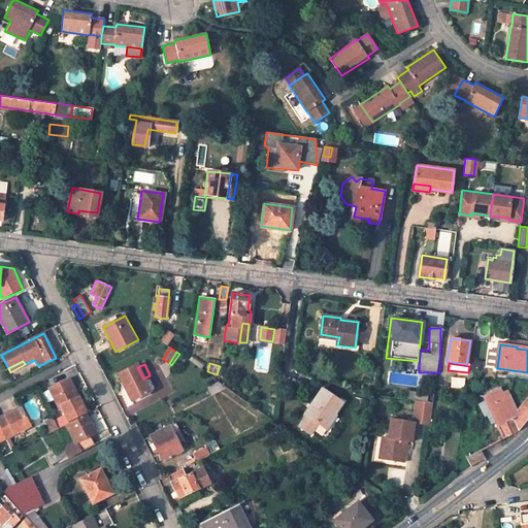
[(132,401),(151,391),(144,381),(143,378),(137,367),(136,365),(118,374),(132,401)]
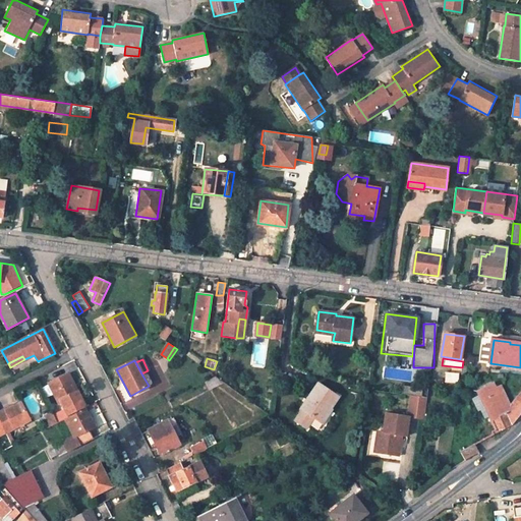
[(446,371),(445,382),(458,384),(459,372),(446,371)]
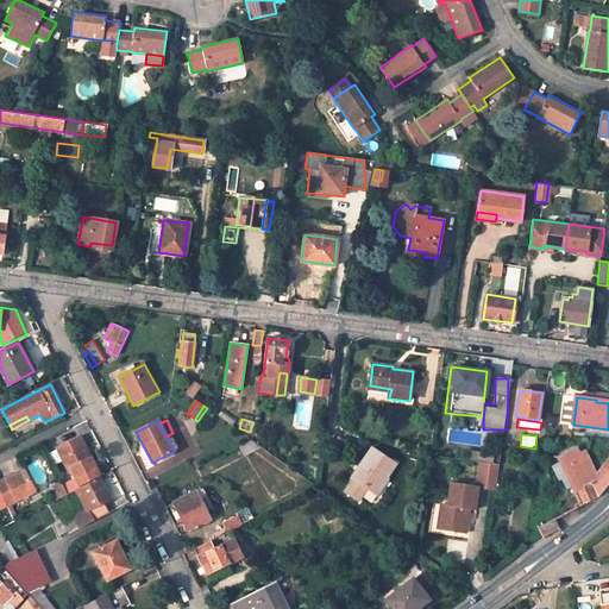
[(89,459),(79,437),(56,449),(67,470),(70,468),(77,482),(71,485),(73,487),(74,490),(100,477),(92,458),(89,459)]
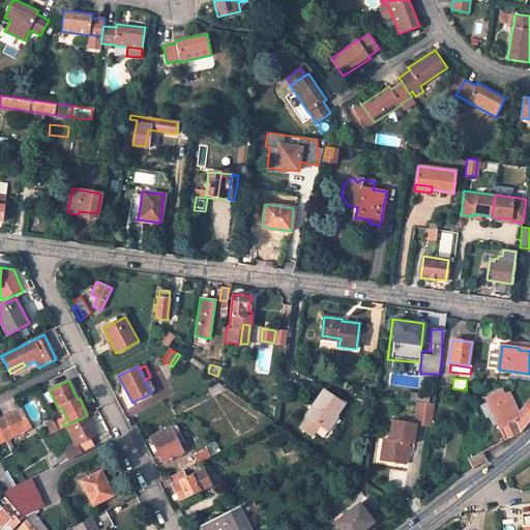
[(150,380),(145,382),(151,392),(155,390),(150,380)]
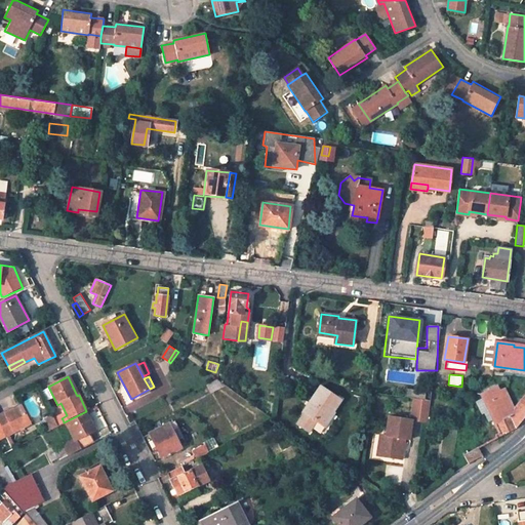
[(216,379),(205,386),(209,393),(225,385),(216,379)]
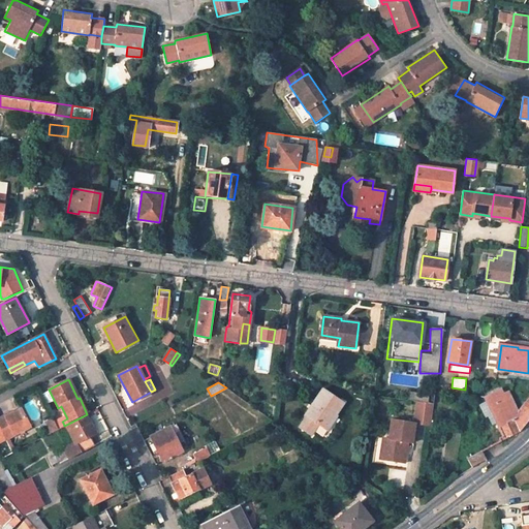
[(503,394),(501,389),(485,398),(498,428),(505,440),(521,432),(528,422),(528,397),(515,415),(509,406),(515,403),(509,392),(503,394)]
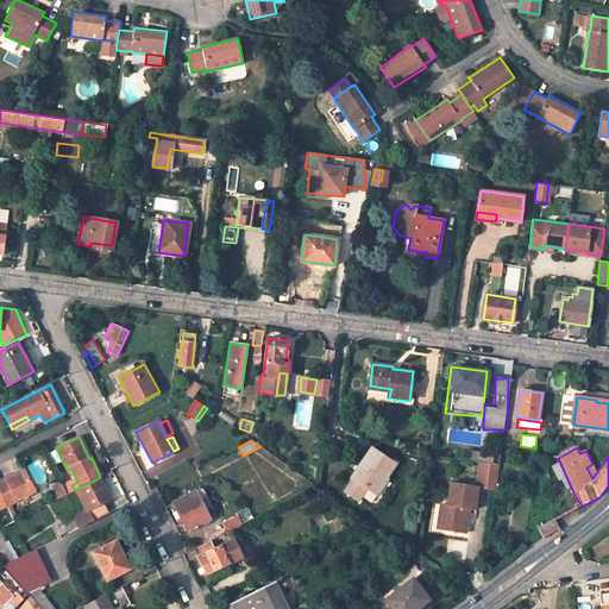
[(396,463),(372,449),(352,477),(353,478),(343,491),(358,502),(368,489),(375,495),(396,463)]
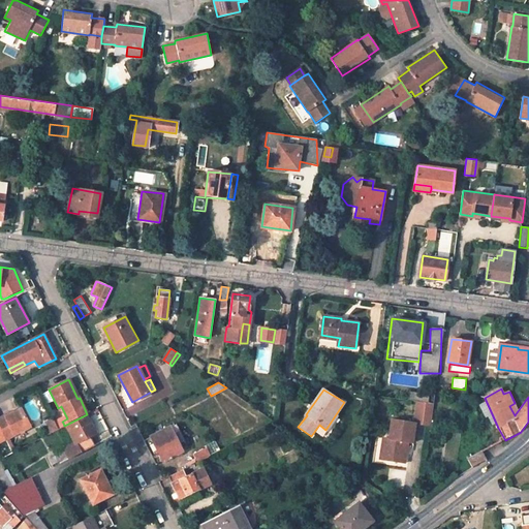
[(431,425),(434,404),(416,401),(413,422),(431,425)]
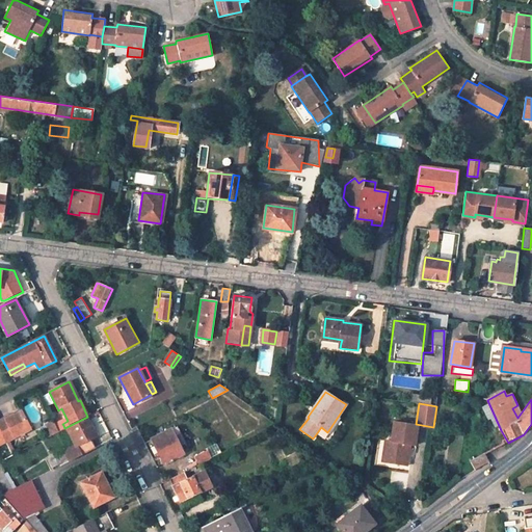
[(6,442),(31,428),(21,410),(5,419),(5,417),(0,419),(0,430),(4,437),(6,442)]
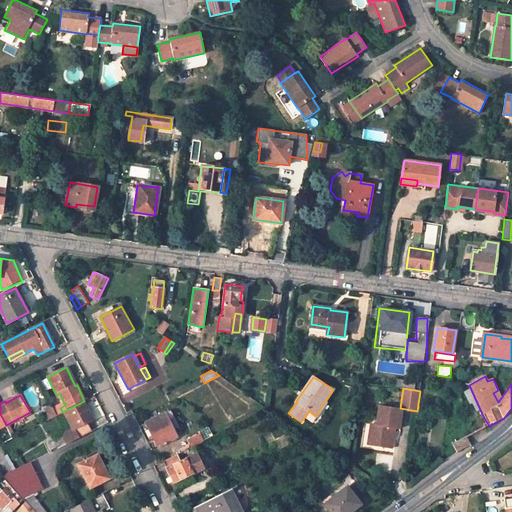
[(92,431),(88,423),(93,420),(84,403),(65,412),(74,428),(75,430),(66,435),(69,443),(92,431)]
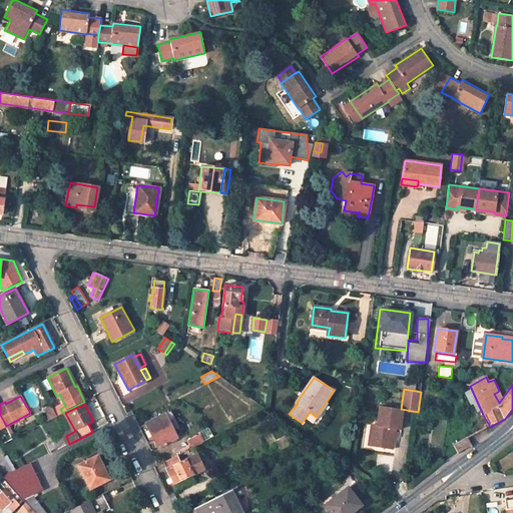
[(374,426),(372,445),(382,447),(387,408),(381,407),(378,426),(374,426)]
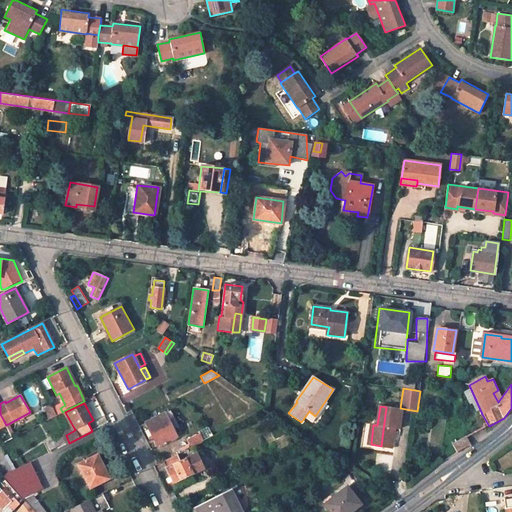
[(401,428),(403,409),(386,407),(381,446),(392,448),(395,427),(401,428)]
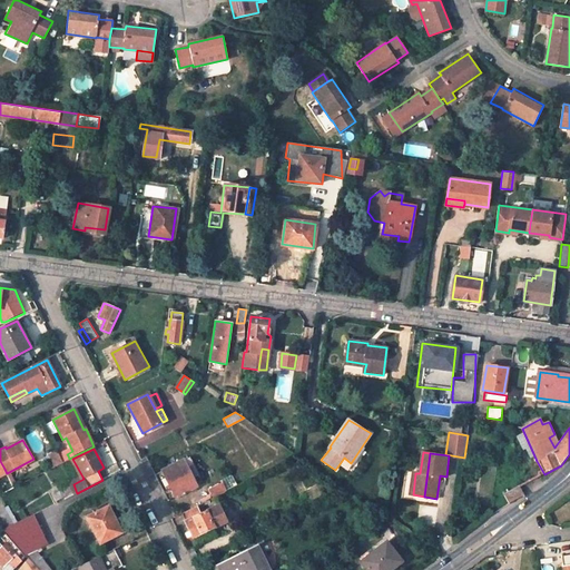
[(198,474),(190,458),(163,471),(166,478),(163,480),(166,487),(170,484),(176,498),(197,487),(193,478),(198,474)]
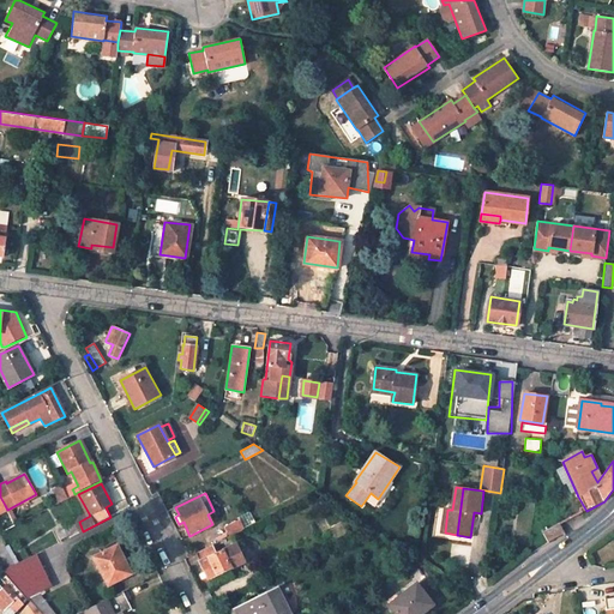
[(50,503),(52,506),(68,498),(67,494),(50,503)]
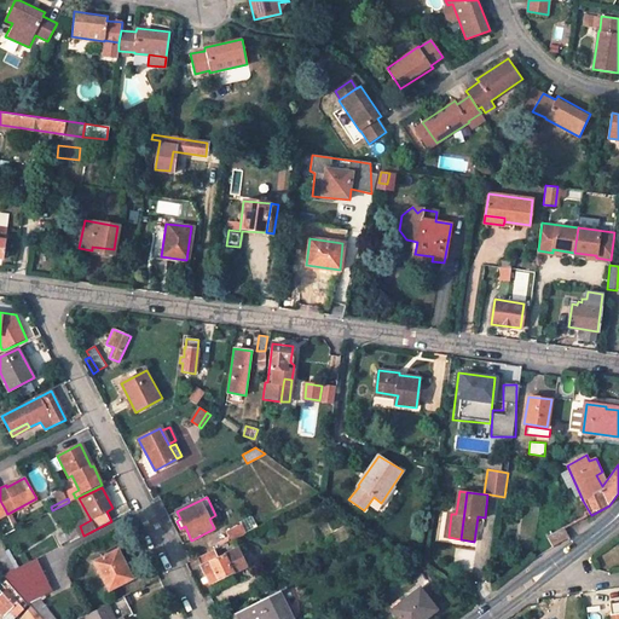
[(242,525),(227,533),(231,542),(246,533),(242,525)]
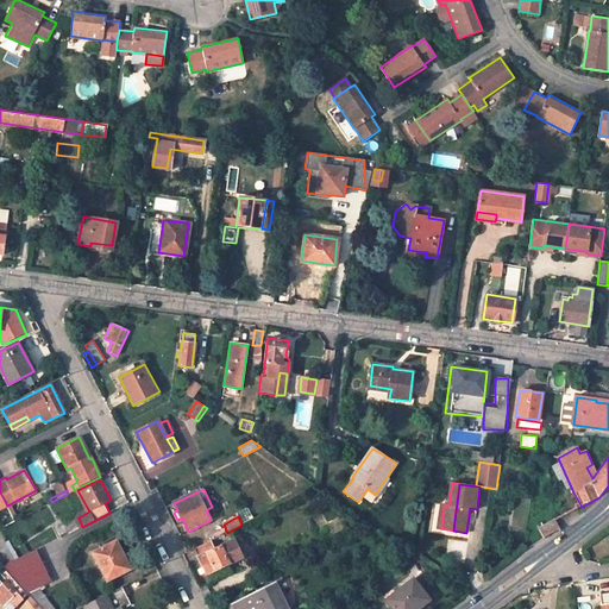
[(75,520),(63,526),(67,532),(77,526),(75,520)]
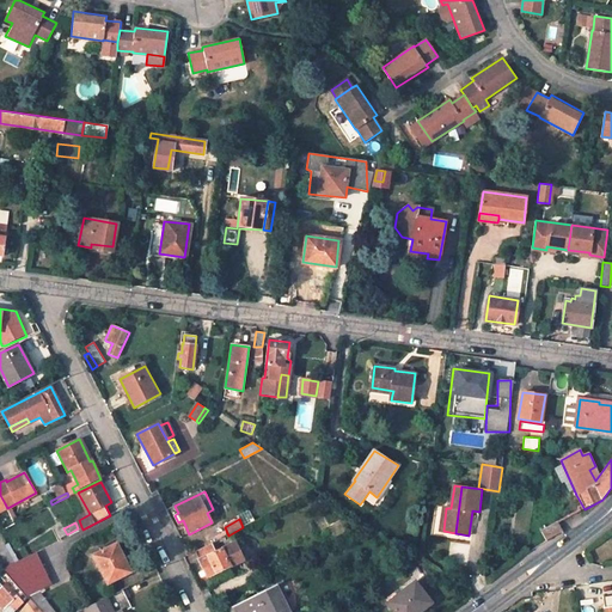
[(545,542),(560,531),(554,522),(539,533),(545,542)]
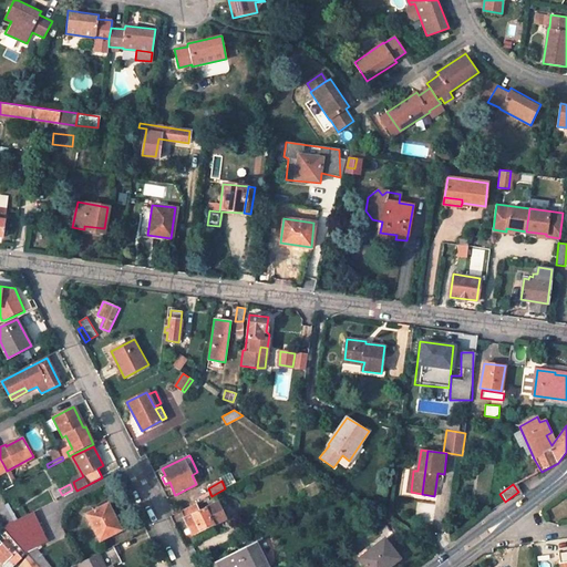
[(192,535),(215,525),(227,518),(218,501),(204,508),(199,511),(196,504),(181,512),(192,535)]
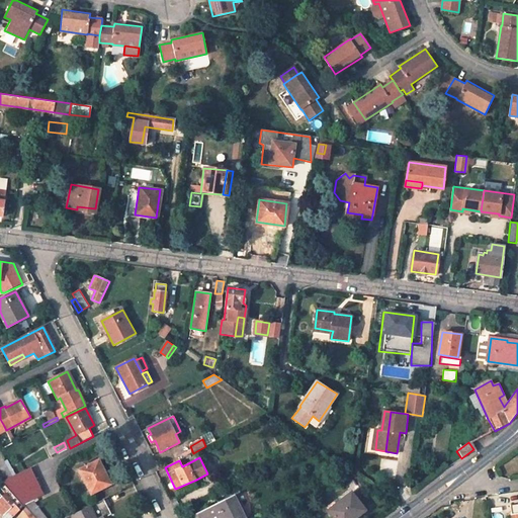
[(111,485),(114,483),(102,459),(99,460),(111,485)]
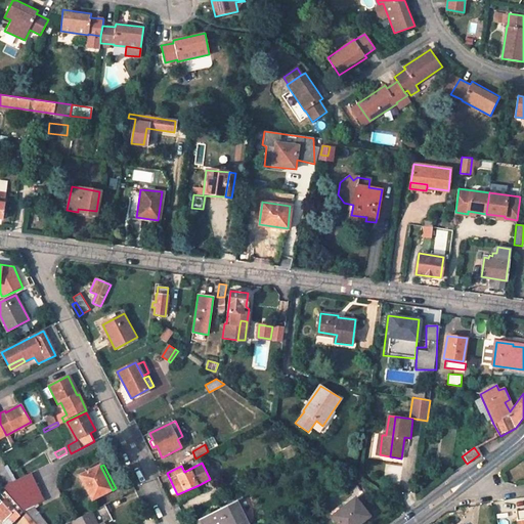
[(100,466),(81,477),(93,500),(113,490),(100,466)]
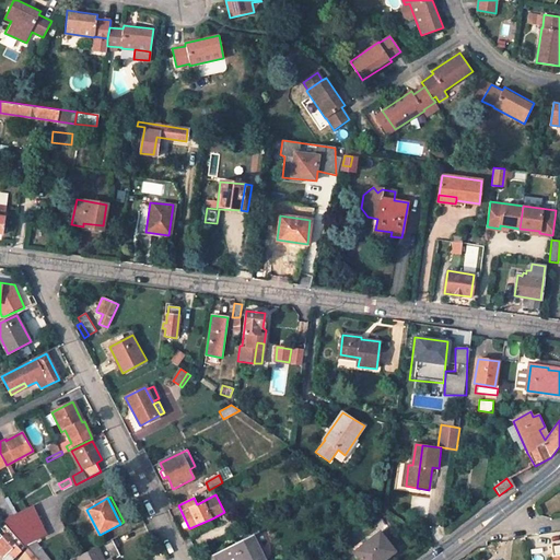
[(7,504),(0,506),(0,516),(3,520),(13,515),(7,504)]
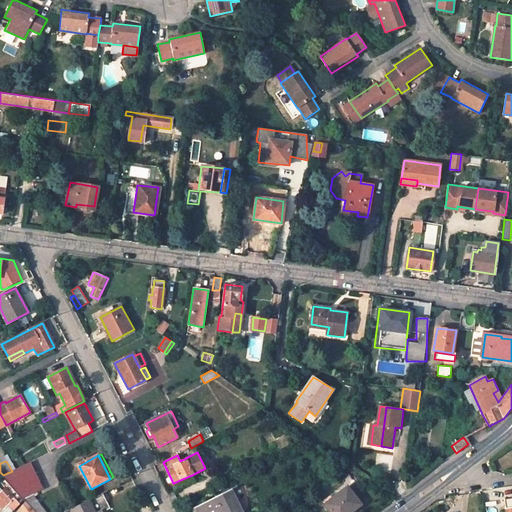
[(41,490),(28,463),(12,471),(3,475),(3,476),(23,498),(41,490)]
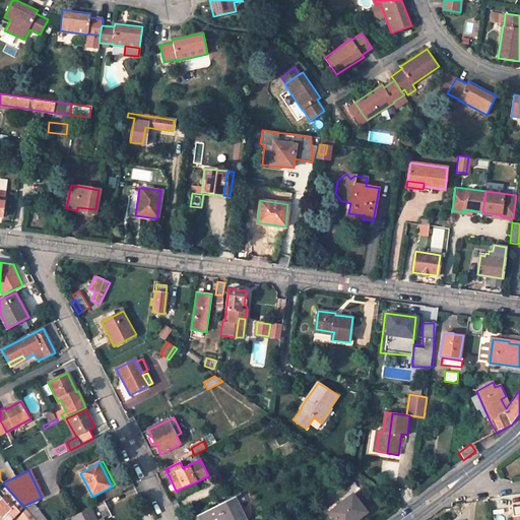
[(362,489),(355,480),(347,486),(353,494),(362,489)]
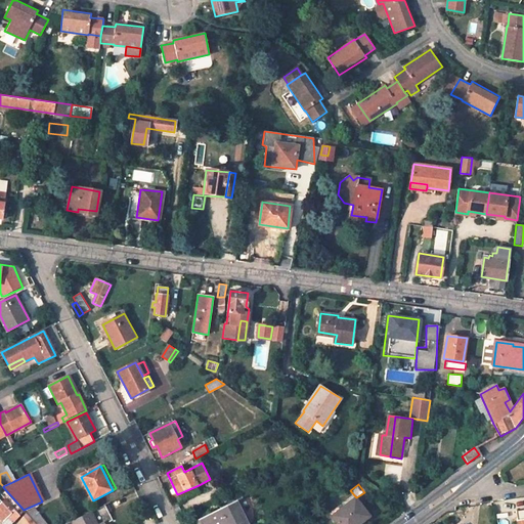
[(24,512),(5,491),(0,495),(4,501),(6,500),(19,517),(24,512)]
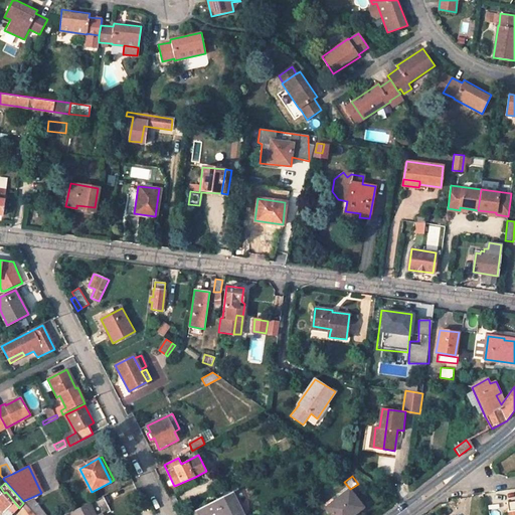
[(350,489),(327,507),(333,514),(353,514),(363,507),(350,489)]
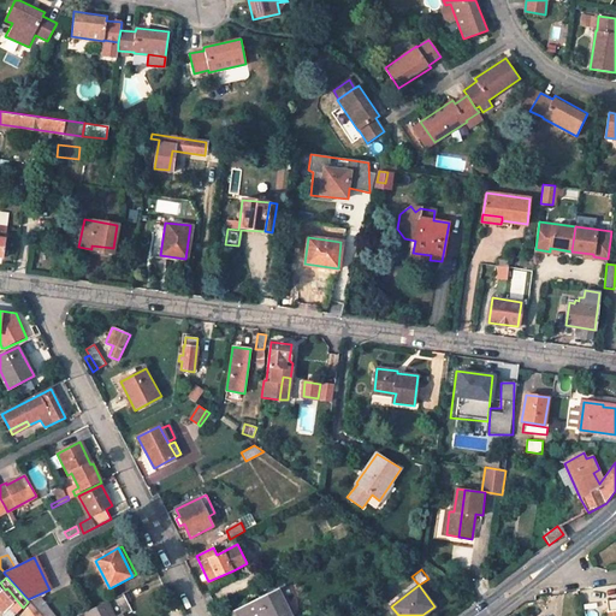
[(280,587),(237,610),(240,615),(291,615),(295,614),(280,587)]
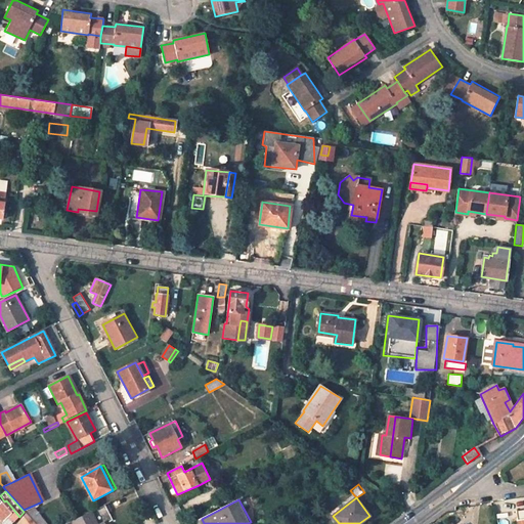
[(4,501),(0,506),(0,517),(1,519),(1,520),(3,522),(9,517),(14,523),(19,517),(6,500),(4,501)]
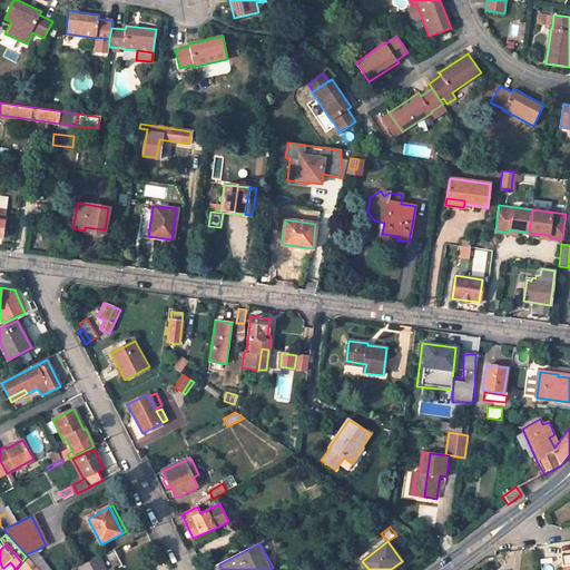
[(115,549),(100,557),(79,568),(79,569),(116,569),(124,566),(115,549)]
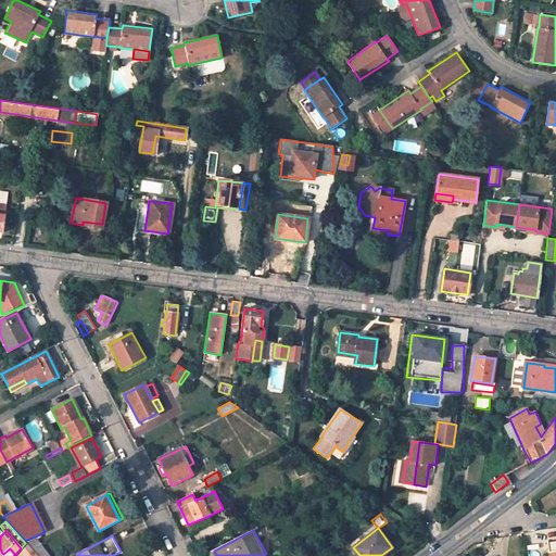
[(48,555),(34,539),(27,544),(37,555),(48,555)]
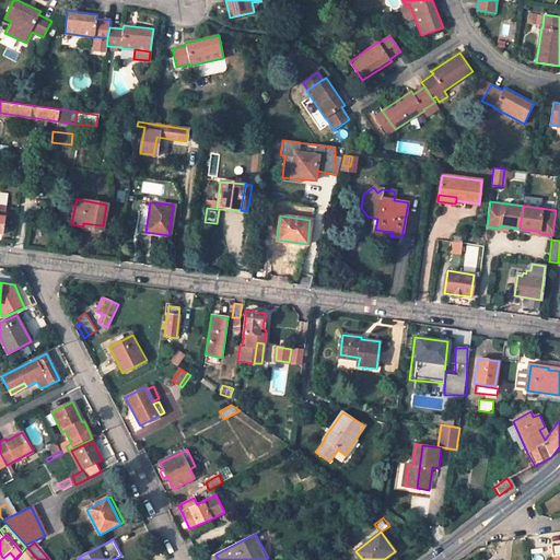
[(37,559),(27,548),(19,559),(37,559)]
